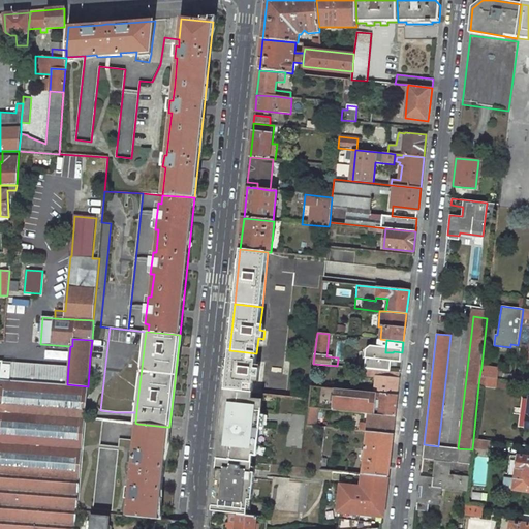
[(229,350),(225,390),(252,393),(254,377),(259,378),(260,370),(255,369),(256,353),(229,350)]
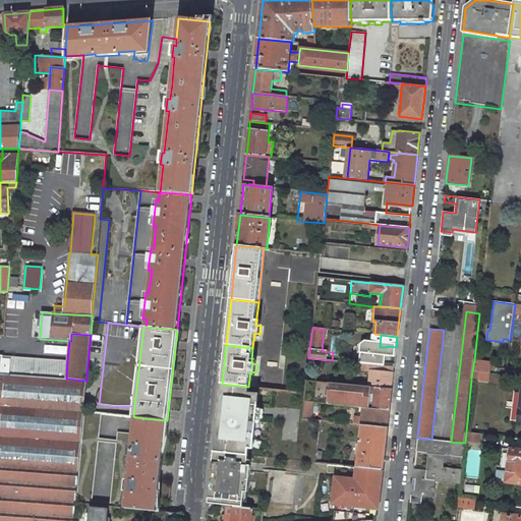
[(14,375),(66,379),(67,361),(15,357),(14,375)]
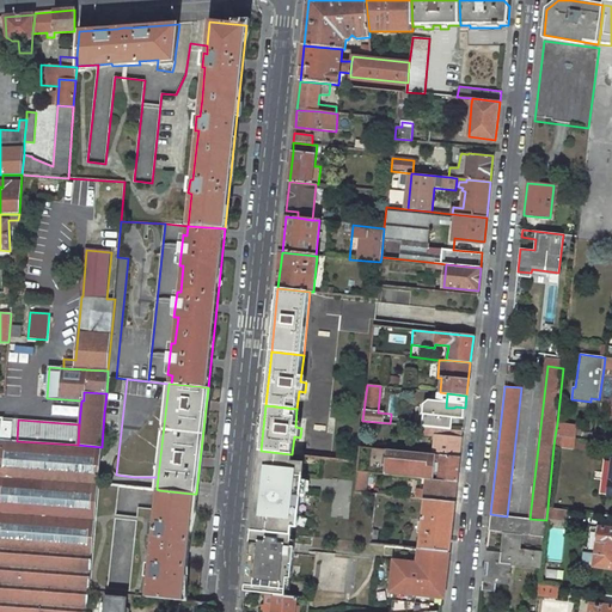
[(2,421),(1,440),(11,440),(12,422),(2,421)]
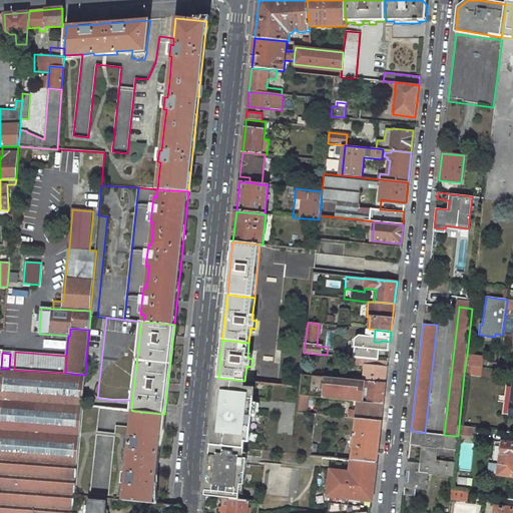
[(483,357),(467,355),(465,366),(482,368),(483,357)]
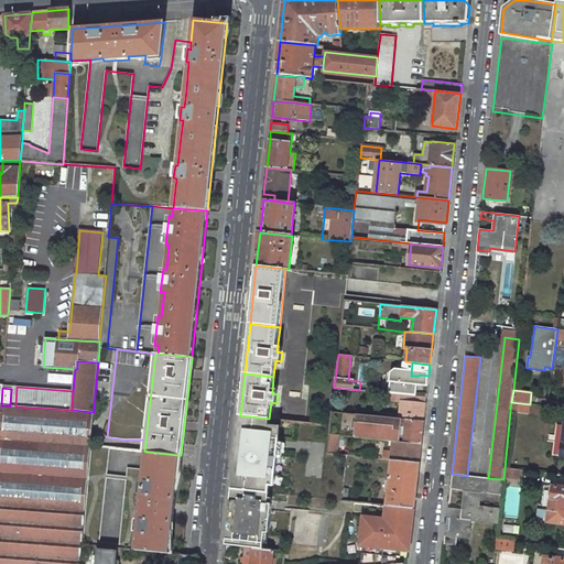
[(426,397),(388,393),(387,400),(401,401),(401,400),(425,403),(426,397)]
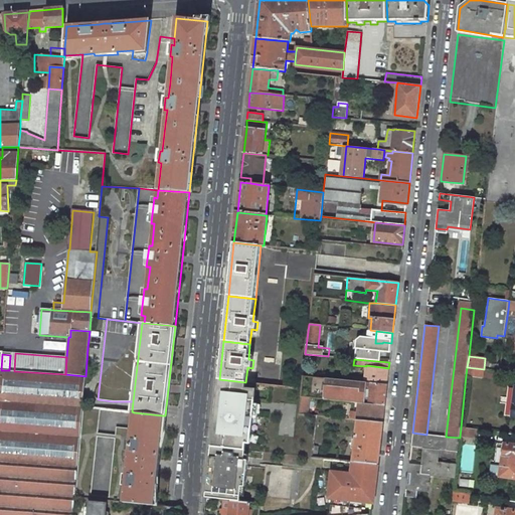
[(388,368),(366,365),(366,366),(364,382),(371,383),(386,385),(388,368)]
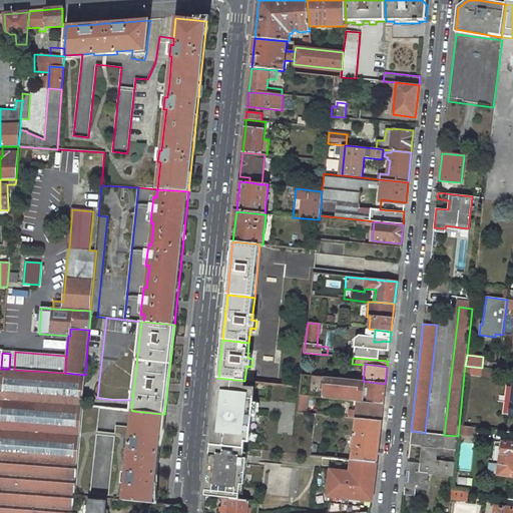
[(482,368),(465,366),(464,374),(481,376),(482,368)]
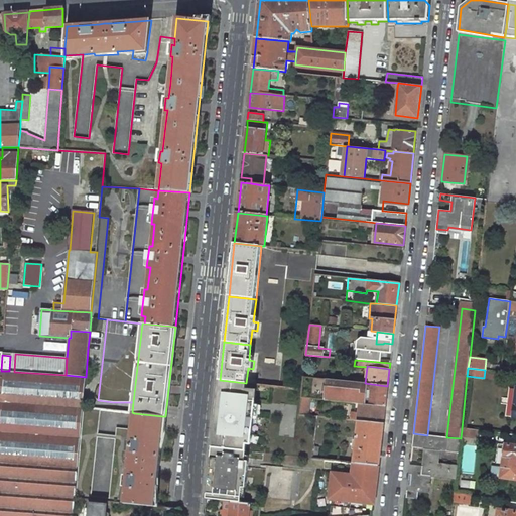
[(9,371),(1,371),(0,379),(0,515),(73,515),(75,498),(83,407),(86,377),(66,375),(14,372),(9,371)]
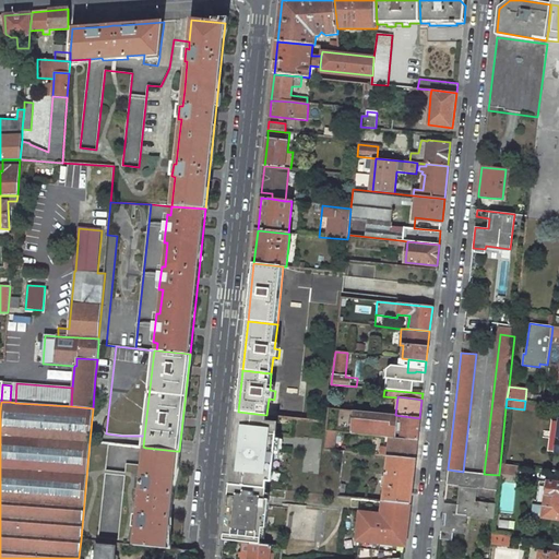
[(395,415),(330,408),(328,430),(337,431),(390,437),(401,438),(403,416),(395,415)]
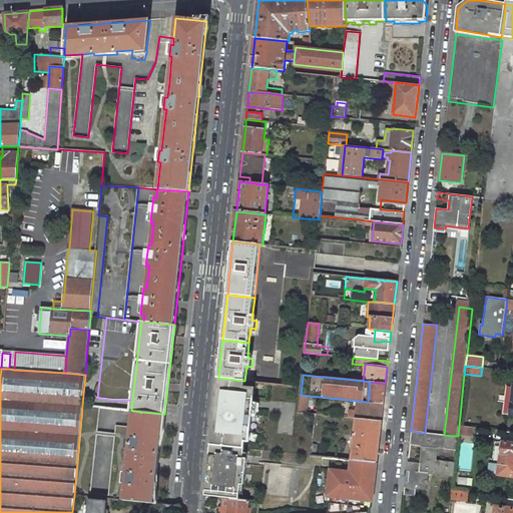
[(244,381),(218,378),(215,401),(220,402),(220,406),(215,406),(210,445),(243,448),(244,448),(246,431),(250,431),(253,399),(249,399),(250,388),(244,388),(244,381)]
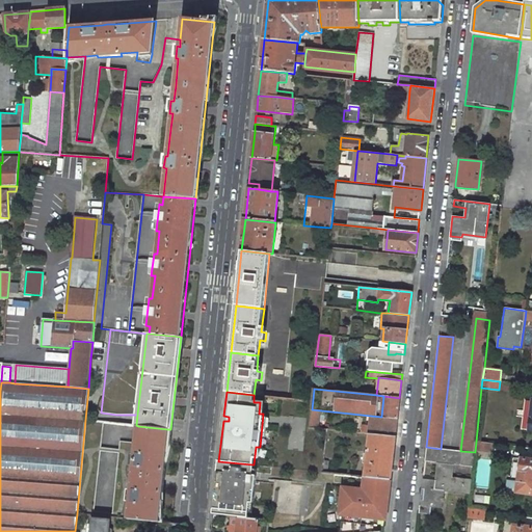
[(399,398),(383,396),(381,417),(397,419),(399,398)]
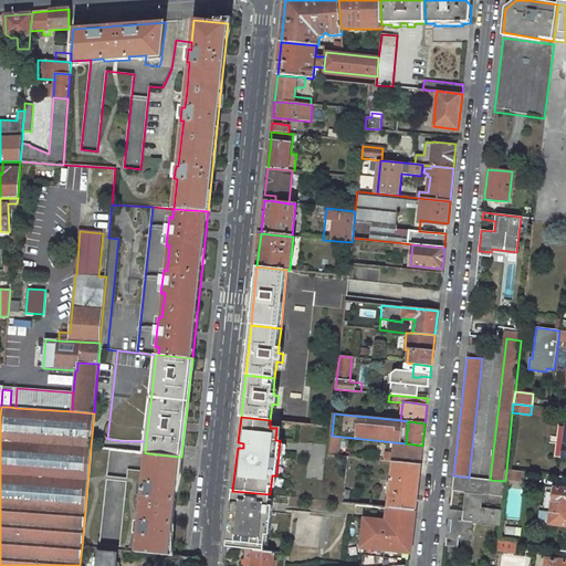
[(342,437),(332,436),(329,456),(339,457),(342,437)]
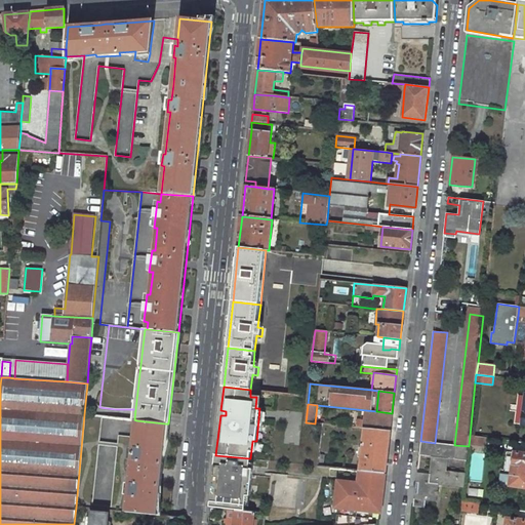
[(365,429),(390,431),(392,413),(376,411),(366,410),(365,420),(358,419),(357,428),(365,429)]
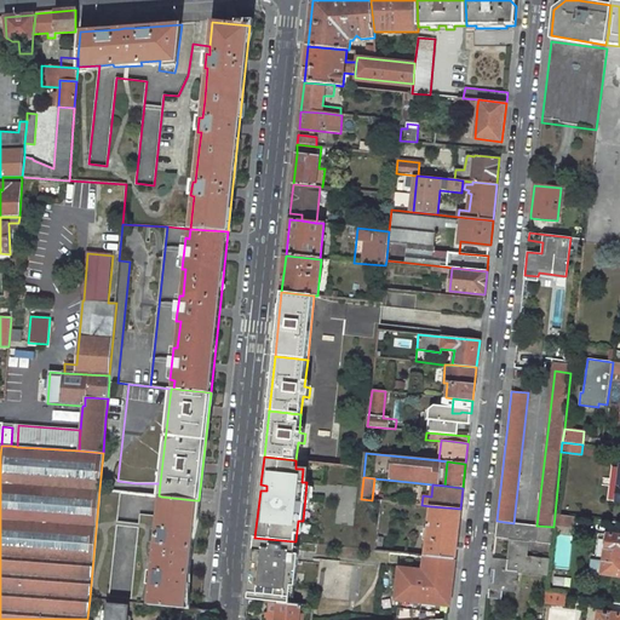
[(119,492),(99,489),(90,598),(109,601),(119,492)]
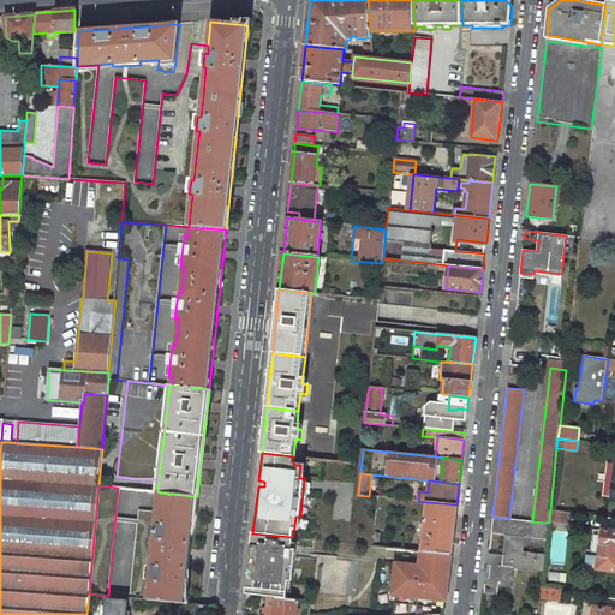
[(193,496),(160,493),(157,512),(156,524),(153,524),(151,538),(154,538),(151,566),(148,566),(147,579),(150,580),(148,599),(181,603),(185,569),(189,571),(192,543),(189,542),(193,496)]
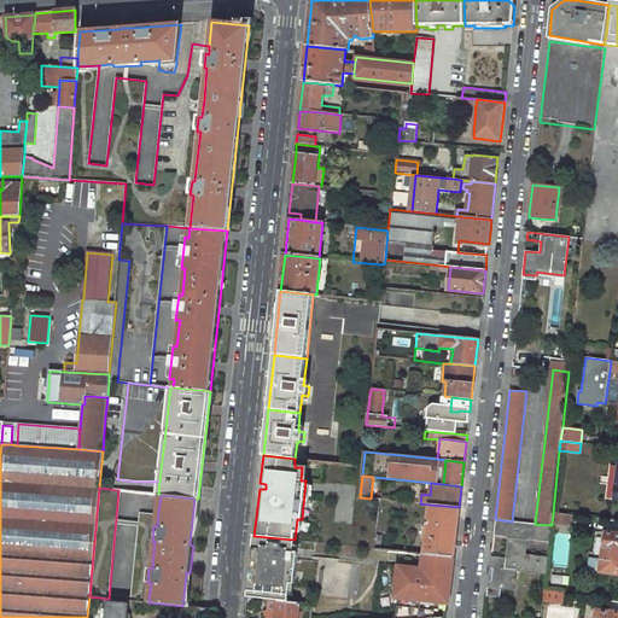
[(459,507),(430,505),(424,554),(454,557),(459,507)]
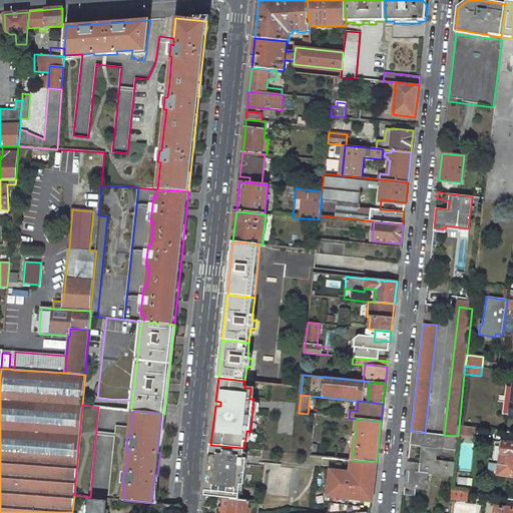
[(131,427),(114,425),(107,499),(123,500),(125,484),(122,483),(123,472),(126,472),(128,449),(126,449),(127,437),(130,437),(131,427)]
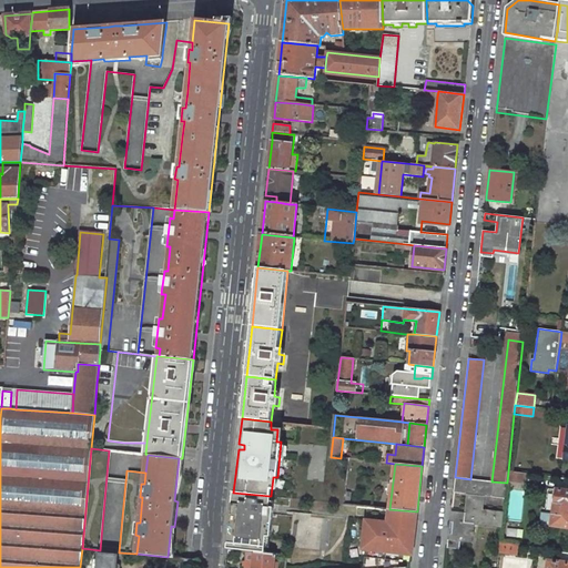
[(526,474),(508,472),(507,482),(525,484),(526,474)]
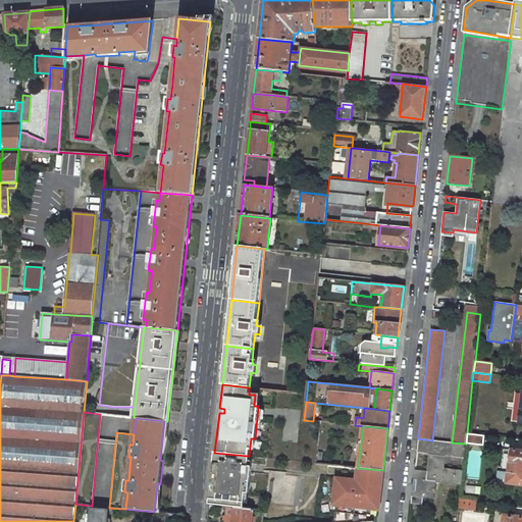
[(432,440),(418,438),(417,453),(428,454),(426,471),(415,470),(412,497),(411,504),(422,505),(423,498),(434,500),(435,482),(461,484),(463,470),(445,468),(447,456),(464,458),(466,444),(452,442),(432,440)]
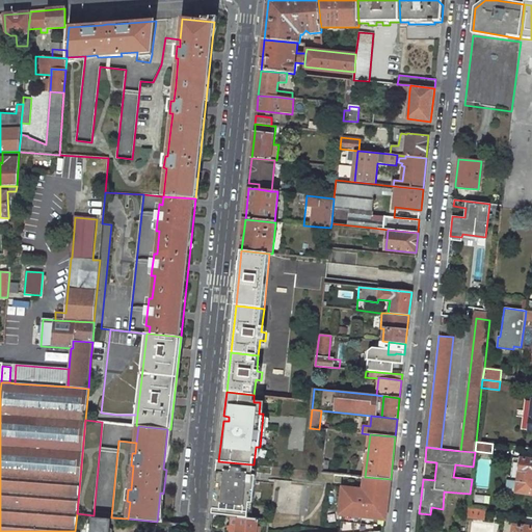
[(531,459),(521,458),(517,481),(507,480),(505,490),(516,493),(531,494),(531,459)]
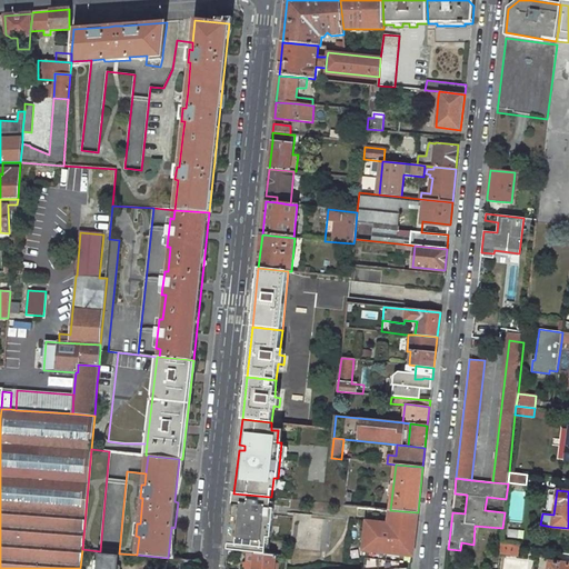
[(270,497),(233,493),(228,550),(247,552),(263,555),(266,538),(271,538),(275,509),(269,509),(270,497)]
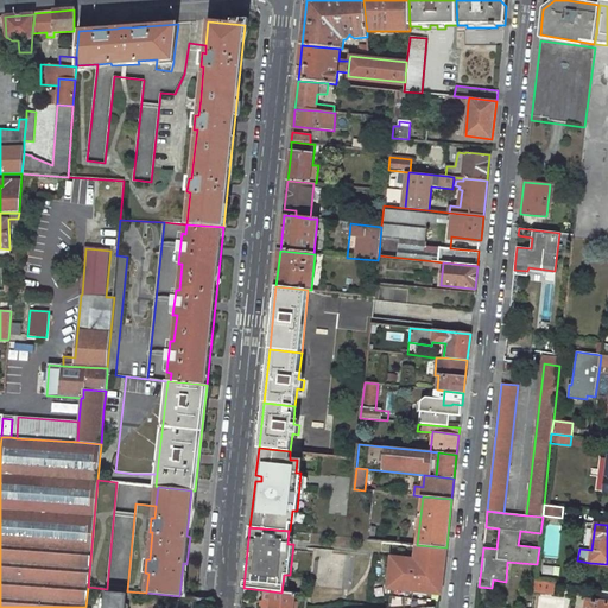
[(441,593),(447,548),(417,545),(415,559),(392,556),(388,588),(392,588),(388,607),(430,607),(431,607),(428,606),(429,591),(432,591),(441,593)]
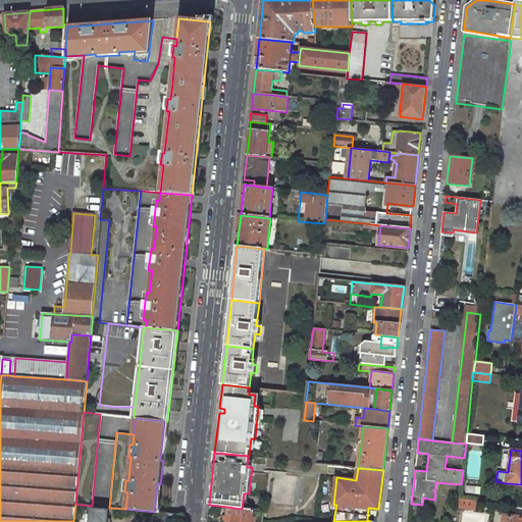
[(476,501),(460,499),(459,507),(475,510),(476,501)]
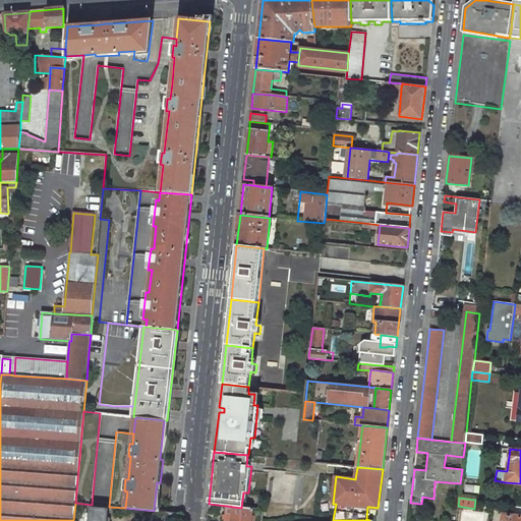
[(241,508),(226,506),(224,520),(250,520),(251,509),(243,508),(241,508)]
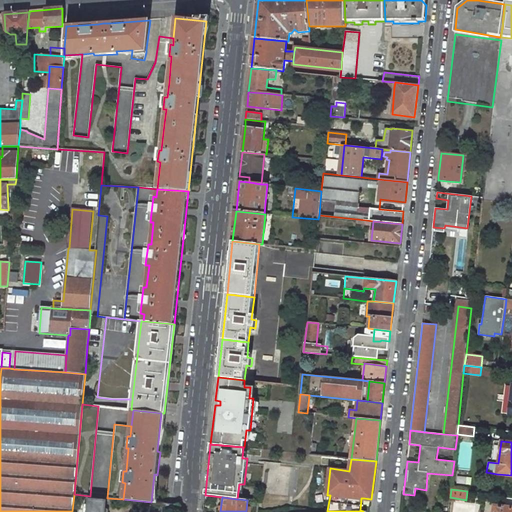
[(104,511),(106,500),(89,499),(88,504),(85,504),(84,511),(104,511)]
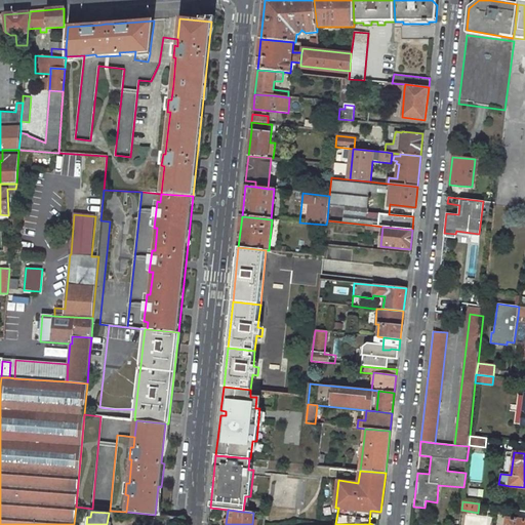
[(170,517),(163,516),(162,524),(167,524),(182,524),(184,518),(170,517)]
